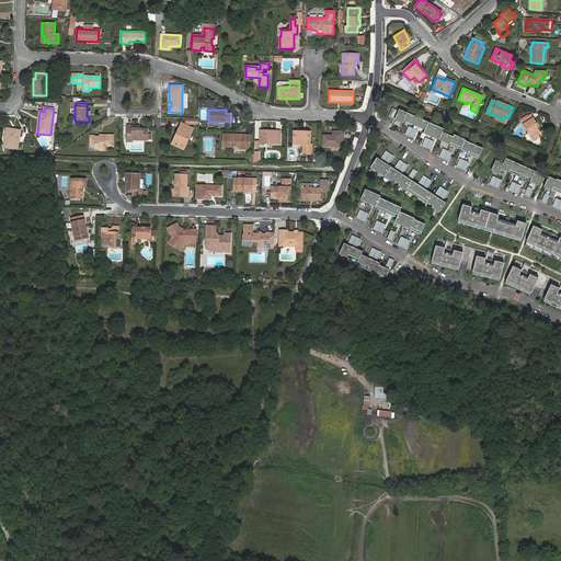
[(444,129),(399,110),(395,121),(403,124),(404,122),(425,130),(424,134),(468,153),(467,153),(479,159),(483,149),(465,141),(466,140),(454,136),(453,138),(443,133),(444,129)]
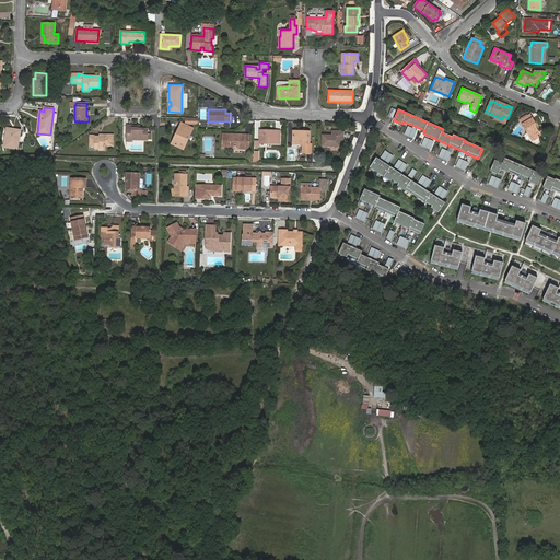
[(539,133),(535,126),(534,124),(535,123),(532,118),(531,119),(528,115),(521,120),(534,143),(539,140),(537,135),(539,133)]
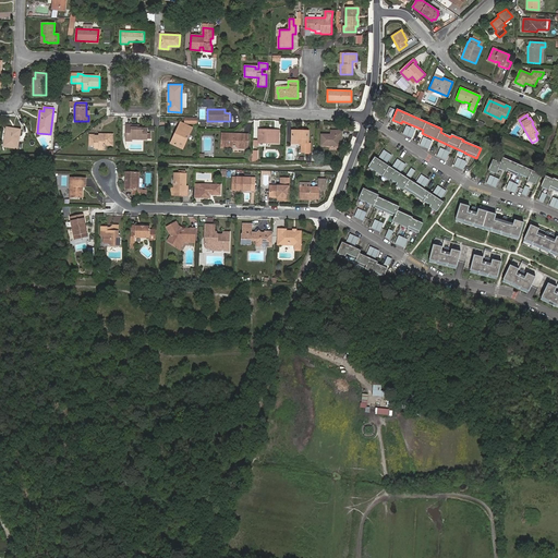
[(176,134),(177,134),(172,144),(182,148),(192,128),(184,124),(182,129),(179,126),(176,134)]
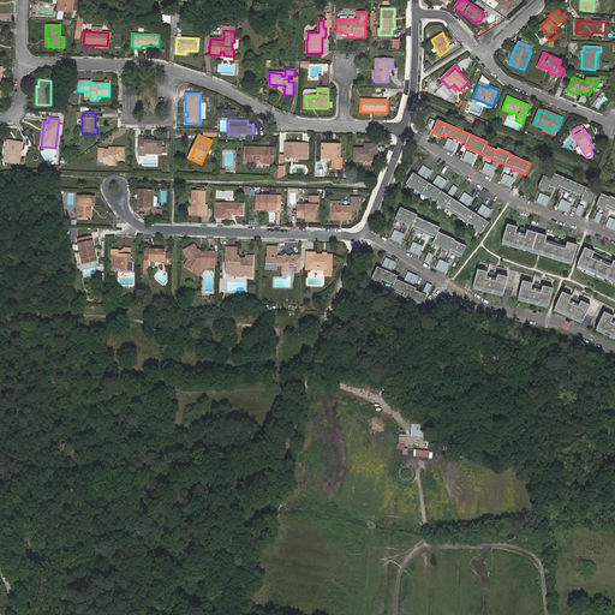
[(145,138),(139,138),(138,155),(145,155),(145,154),(162,154),(162,147),(162,141),(151,141),(145,141),(145,138)]
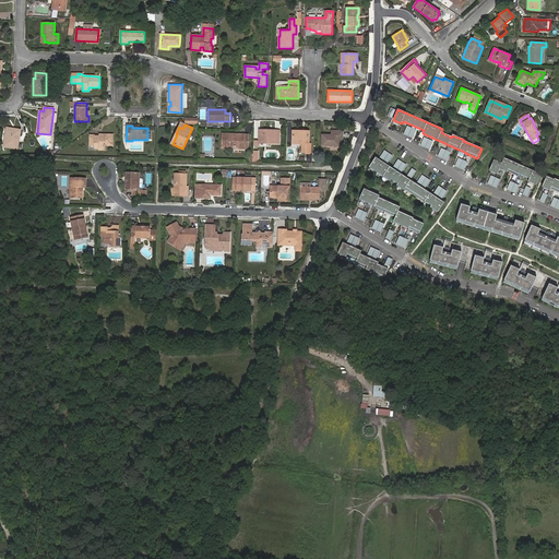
[(416,130),(407,127),(404,134),(413,139),(416,130)]
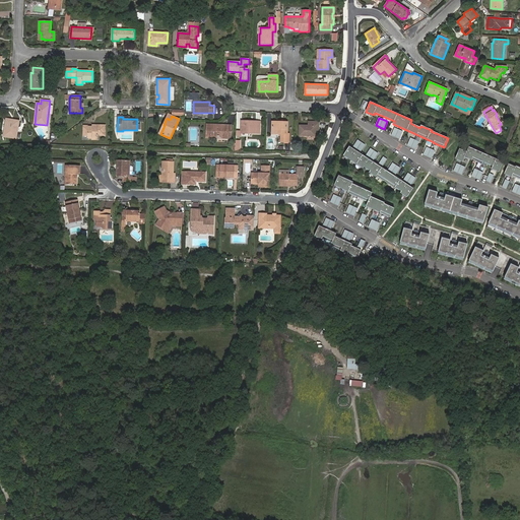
[(6,121),(4,136),(16,138),(19,121),(14,120),(13,122),(6,121)]
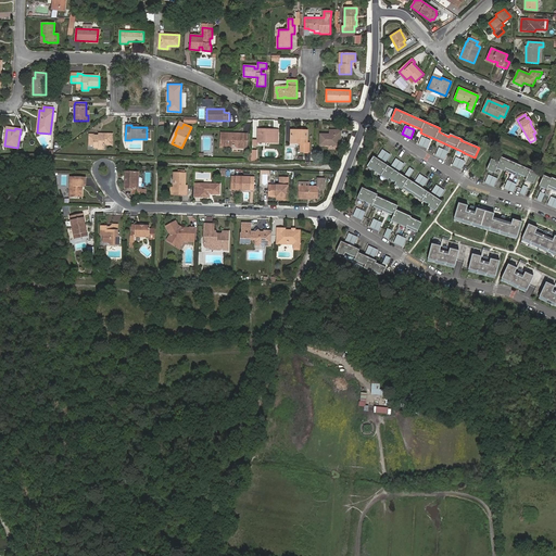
[(278,129),(258,129),(257,140),(268,141),(268,142),(278,142),(278,129)]
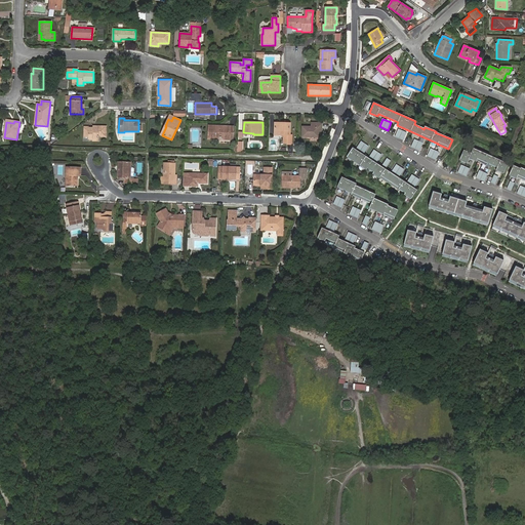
[(291,144),(292,135),(290,135),(290,123),(285,123),(285,125),(275,124),(275,134),(287,135),(287,144),(291,144)]
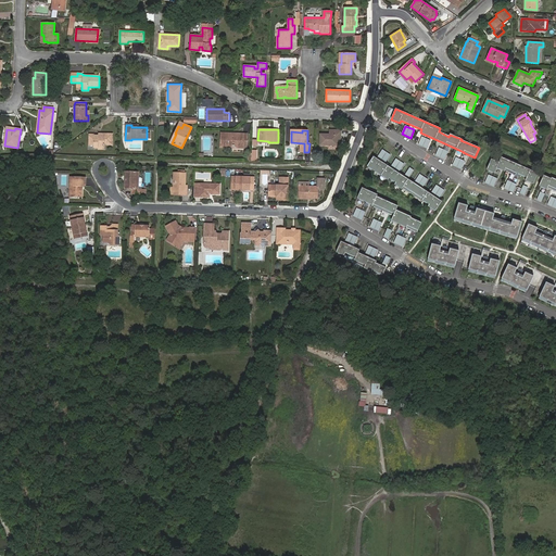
[(337,146),(338,135),(341,135),(341,130),(330,130),(330,135),(320,134),(320,144),(337,146)]
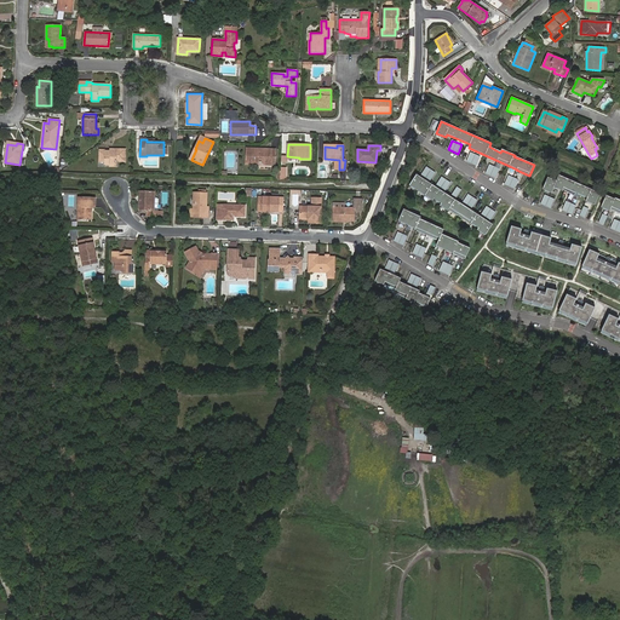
[(116,165),(116,162),(116,161),(125,161),(125,149),(115,149),(115,150),(99,150),(99,162),(109,162),(109,165),(116,165)]
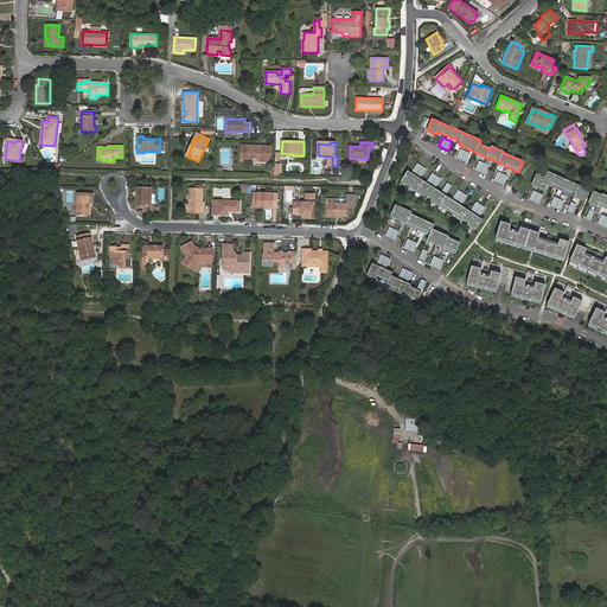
[(241,160),(269,161),(269,147),(242,146),(241,160)]
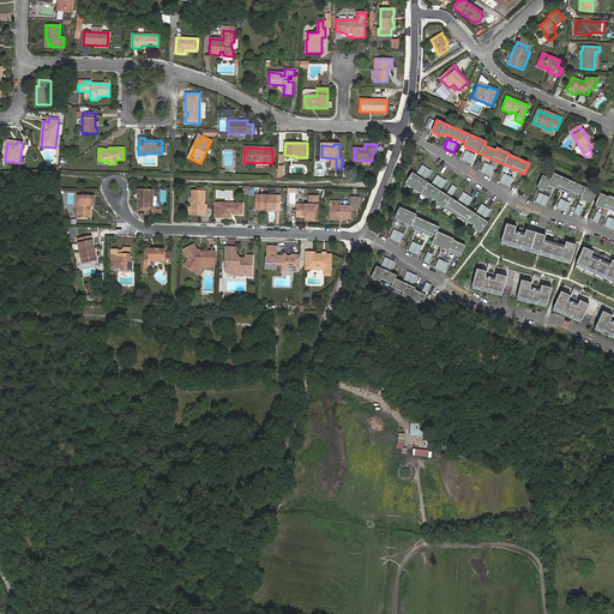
[(476,156),(465,151),(462,160),(471,164),(476,156)]
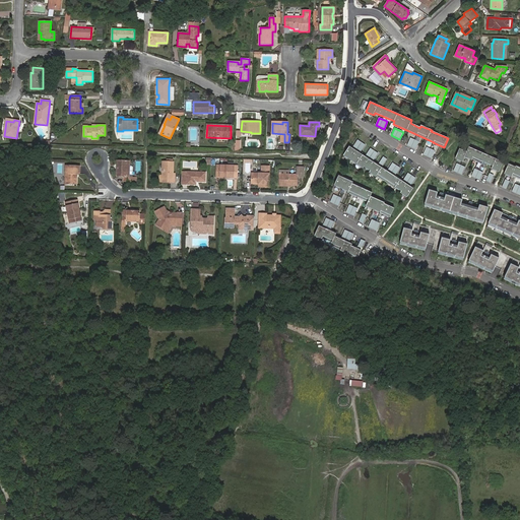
[(418,142),(410,138),(407,146),(415,149),(418,142)]
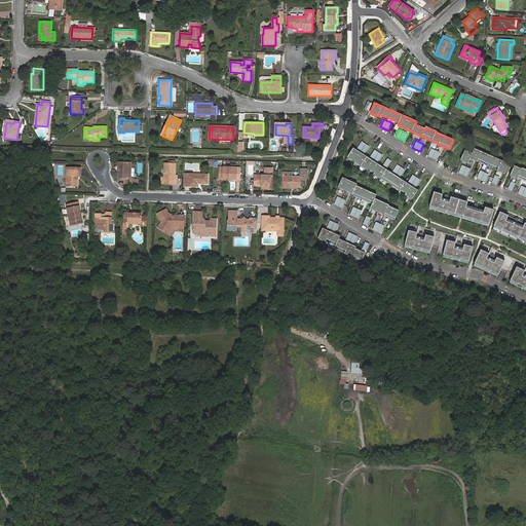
[(370,147),(362,142),(358,149),(365,154),(370,147)]
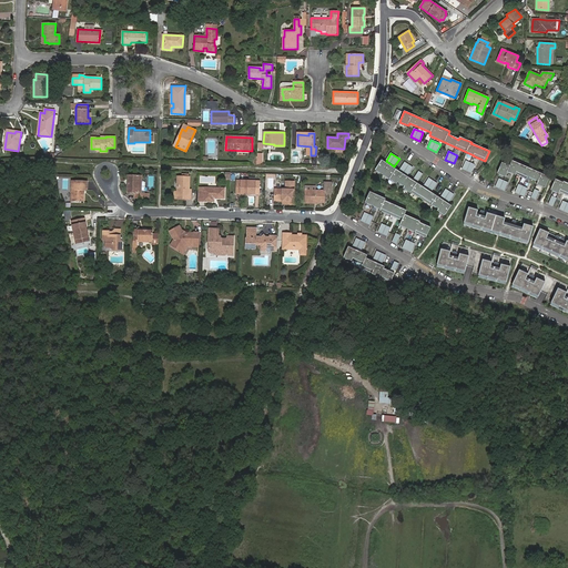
[(452,205),(382,160),(375,170),(396,184),(397,182),(404,186),(403,189),(411,193),(412,192),(432,205),(438,209),(437,211),(445,215),(452,205)]
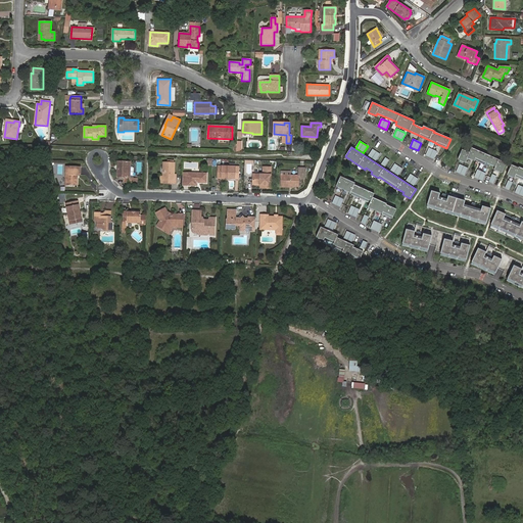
[(437,152),(429,148),(425,155),(434,159),(437,152)]
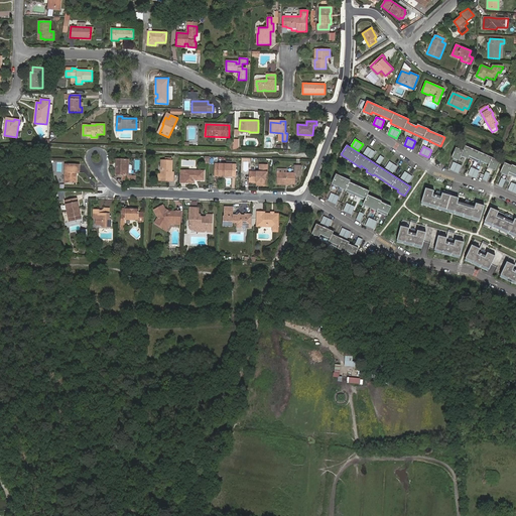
[(463,151),(456,148),(452,158),(459,161),(461,156),(468,159),(469,158),(478,162),(479,160),(489,165),(487,167),(495,171),(499,161),(465,146),(463,151)]
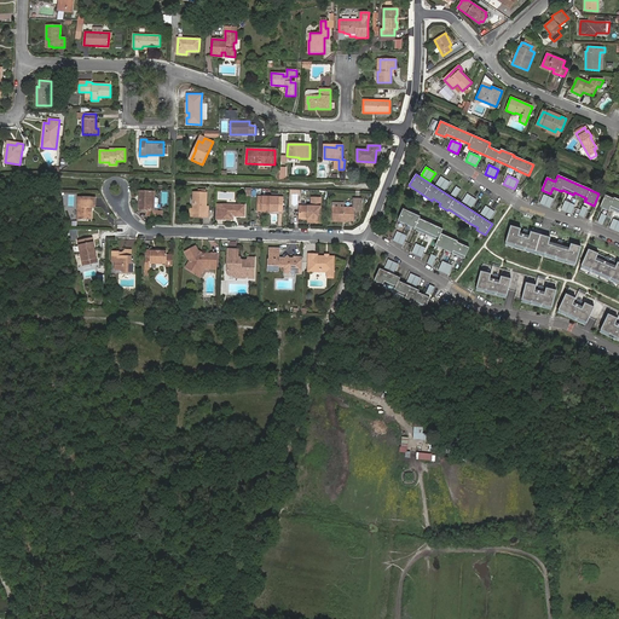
[(450,183),(441,177),(435,185),(445,191),(450,183)]
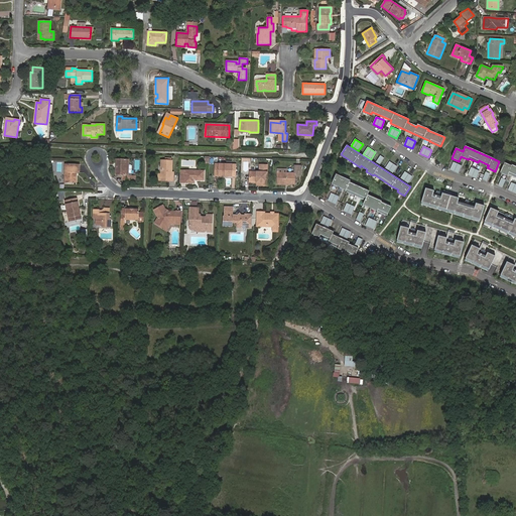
[(384,158),(380,155),(376,162),(380,165),(384,158)]
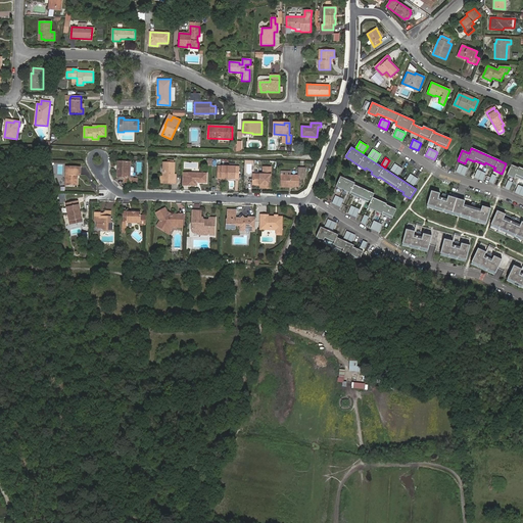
[(131,178),(131,161),(117,160),(116,178),(124,178),(124,183),(134,183),(135,178),(131,178)]
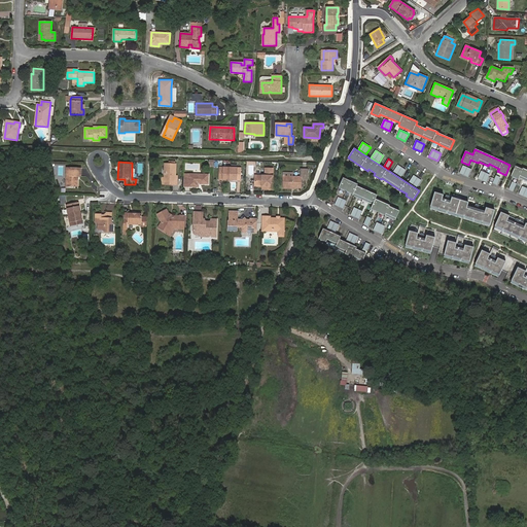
[(177,176),(176,176),(176,165),(165,164),(165,182),(169,182),(169,184),(177,184),(177,176)]
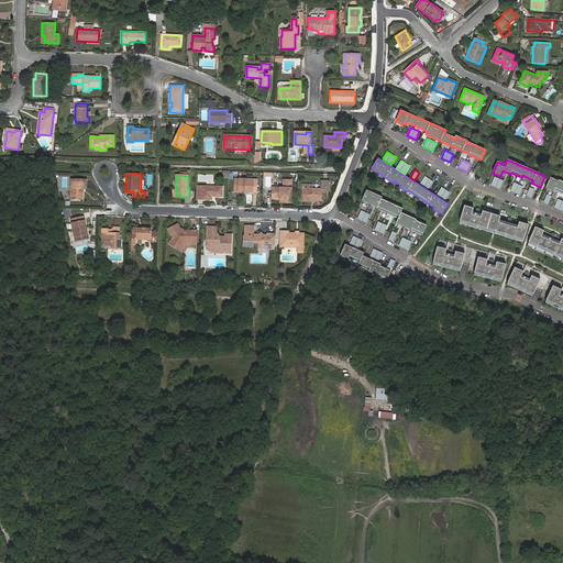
[(433,181),(426,176),(420,184),(428,189),(433,181)]
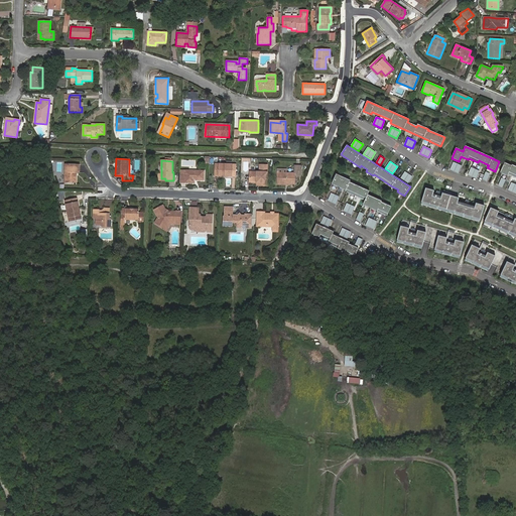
[(462,166),(454,162),(449,170),(458,173),(462,166)]
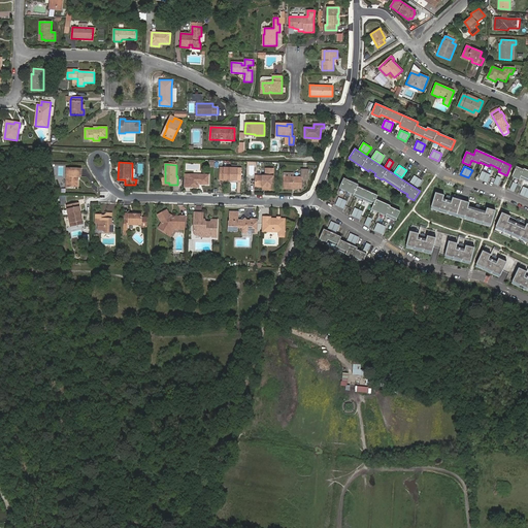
[(241,182),(242,168),(220,167),(219,180),(241,182)]
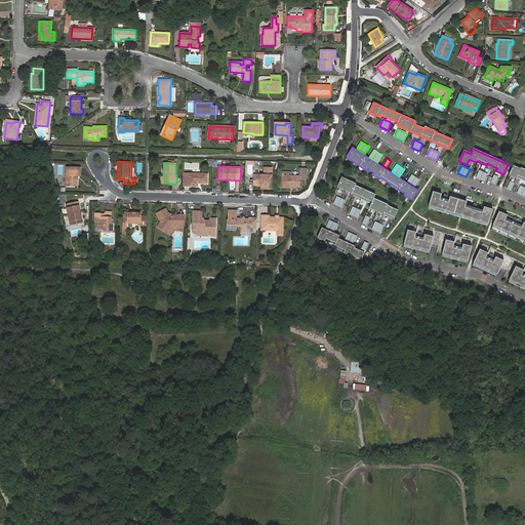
[(520,169),(513,166),(509,175),(516,179),(517,177),(524,180),(524,169),(521,168),(520,169)]
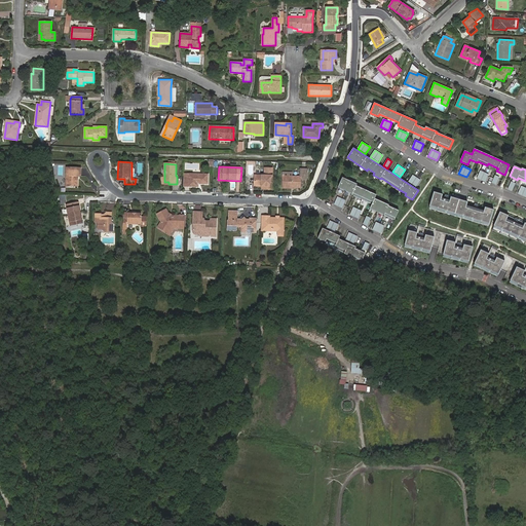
[(81,176),(81,167),(67,167),(66,186),(78,187),(78,176),(81,176)]
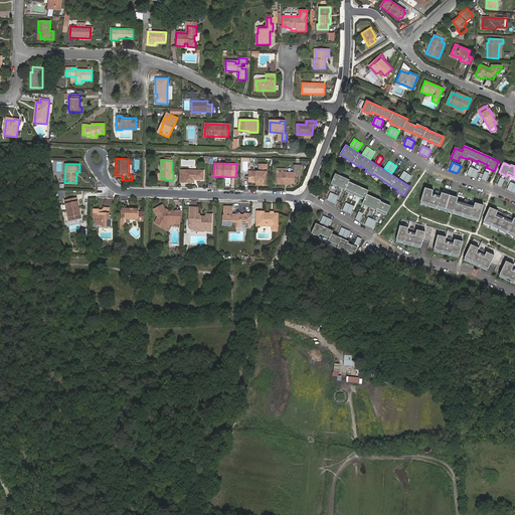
[(267,185),(267,182),(267,165),(260,164),(259,171),(249,171),(249,182),(260,182),(260,185),(267,185)]
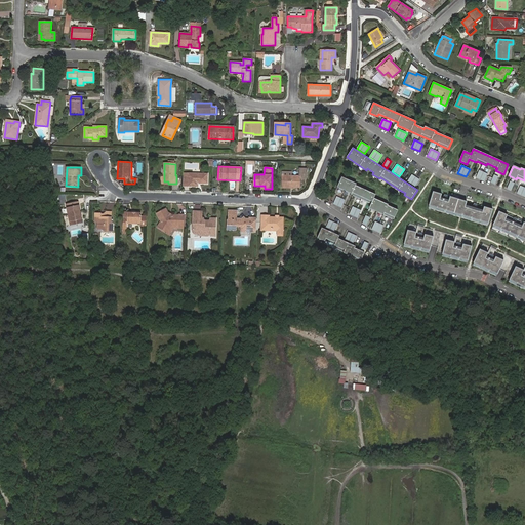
[(300,168),(300,176),(291,176),(282,175),(282,187),(299,187),(300,178),(307,178),(307,168),(300,168)]
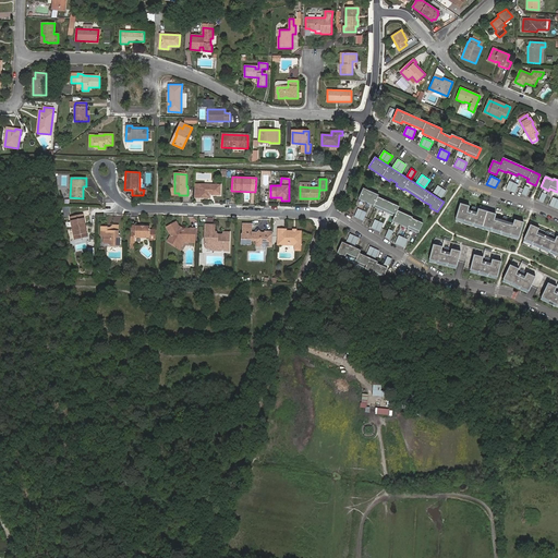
[(518,185),(509,181),(506,190),(514,193),(518,185)]
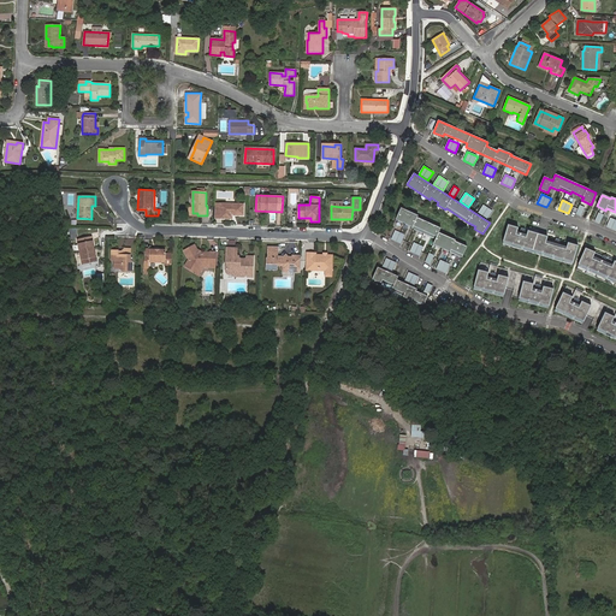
[(232,215),(243,215),(244,205),(221,203),(221,218),(232,219),(232,215)]
